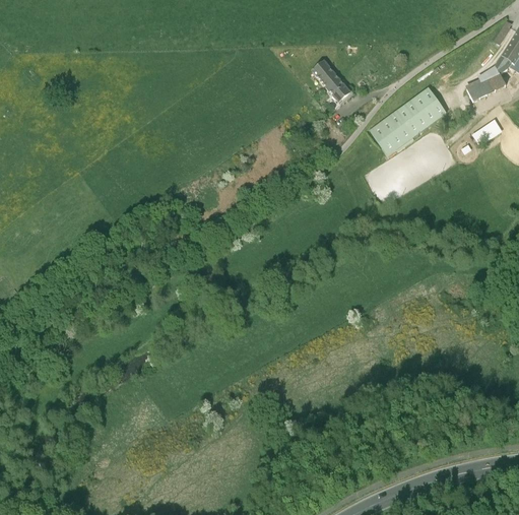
[(518,24),(496,63),(506,84),(518,65),(518,24)]
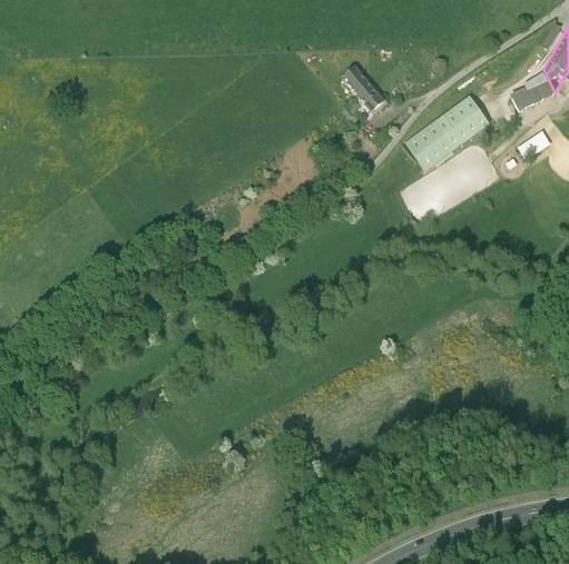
[(353,88),(365,78),(357,68),(344,78),(353,88)]
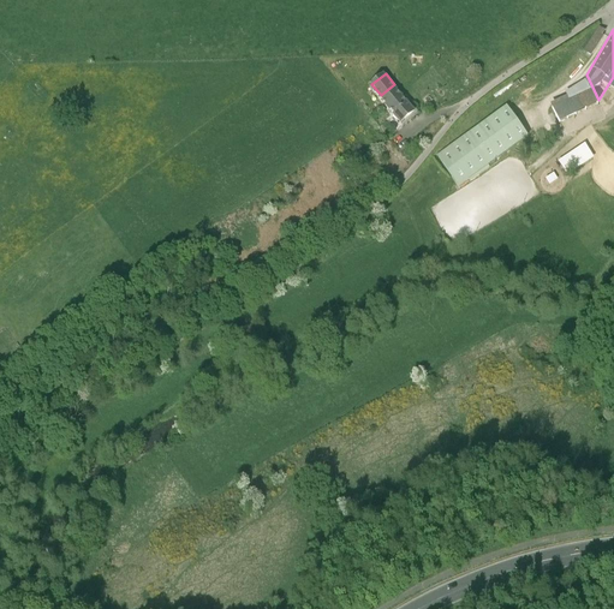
[(570,96),(553,103),(560,119),(598,100),(586,75),(565,87),(570,96)]
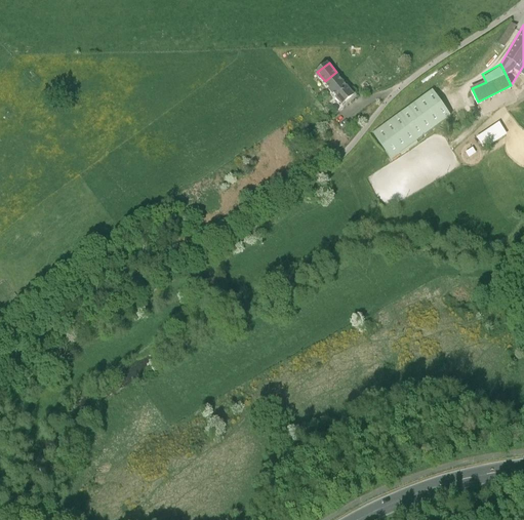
[(355,93),(336,72),(325,81),(343,103),(355,93)]
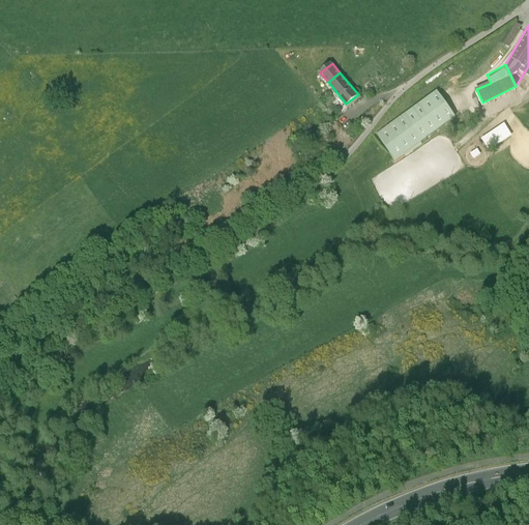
[(424,141),(406,114),(378,133),(397,159),(424,141)]
